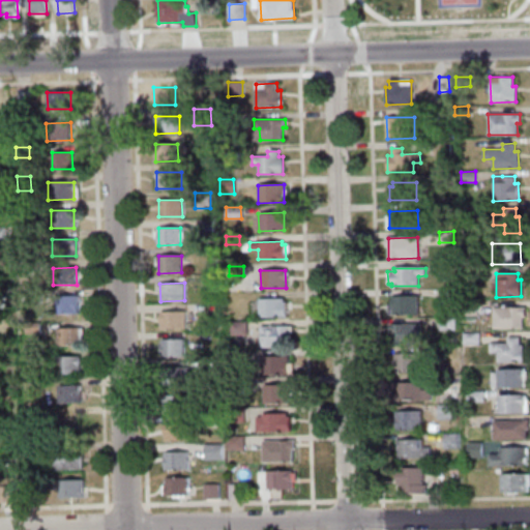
[(23,303),(23,292),(40,291),(40,303),(23,303)]
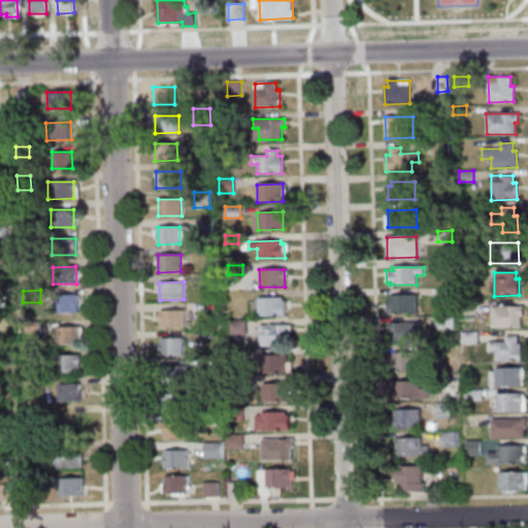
[(76,311),(56,311),(55,296),(76,295),(76,311)]
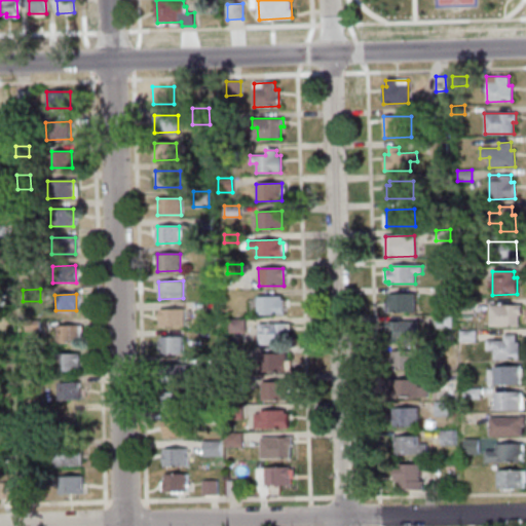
[(385,311),(384,303),(389,303),(389,295),(415,294),(415,311),(385,311)]
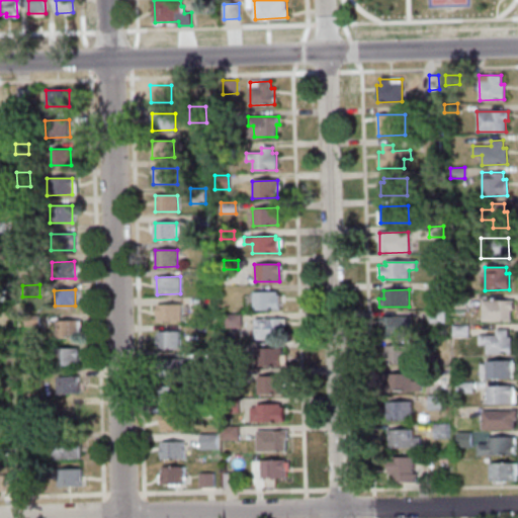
[(253,310),(253,297),(254,297),(254,292),(276,292),(276,295),(279,295),(280,309),(253,310)]
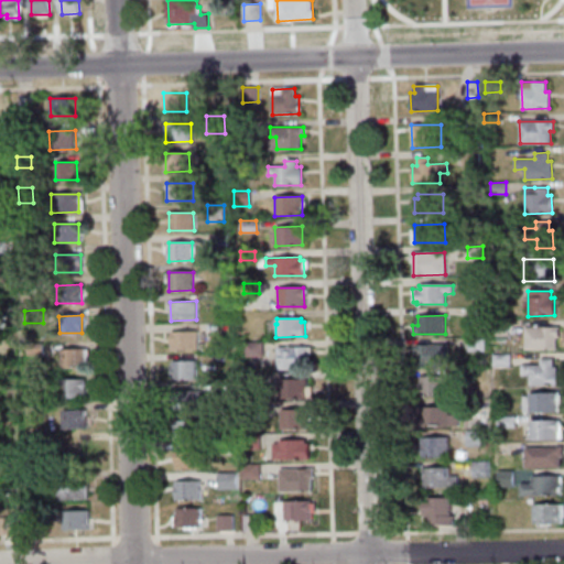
[(559,327),(559,338),(555,338),(556,349),(525,350),(525,328),(559,327)]
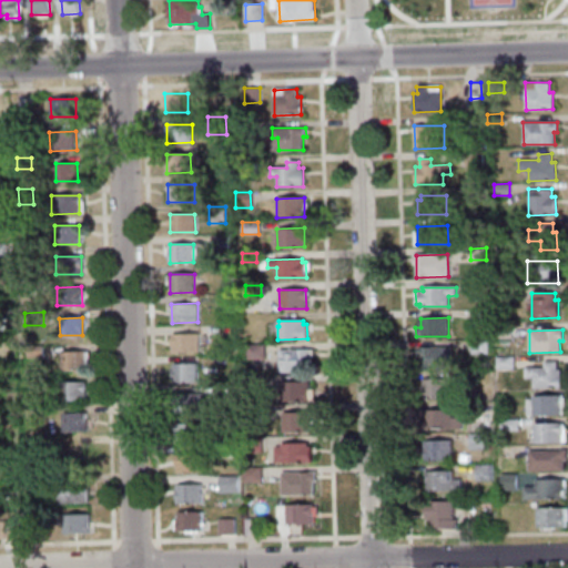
[(172,334),(199,334),(199,352),(174,353),(174,347),(172,347),(172,334)]
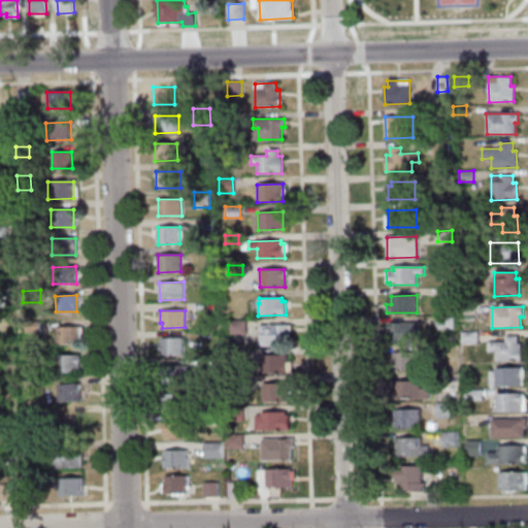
[(437,319),(454,319),(454,329),(437,329),(437,319)]
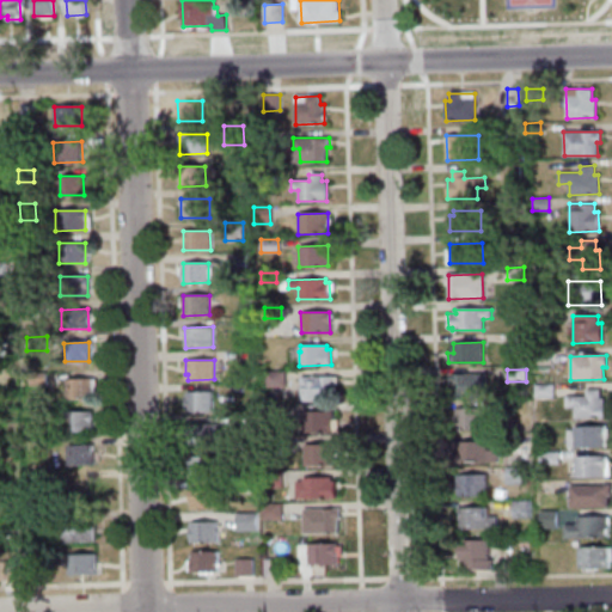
[(285,386),(267,387),(265,372),(283,372),(285,386)]
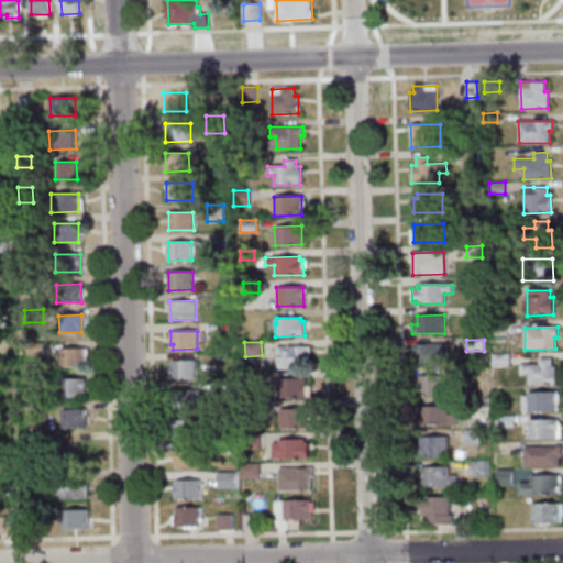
[(41,353),(26,353),(26,343),(41,343),(41,353)]
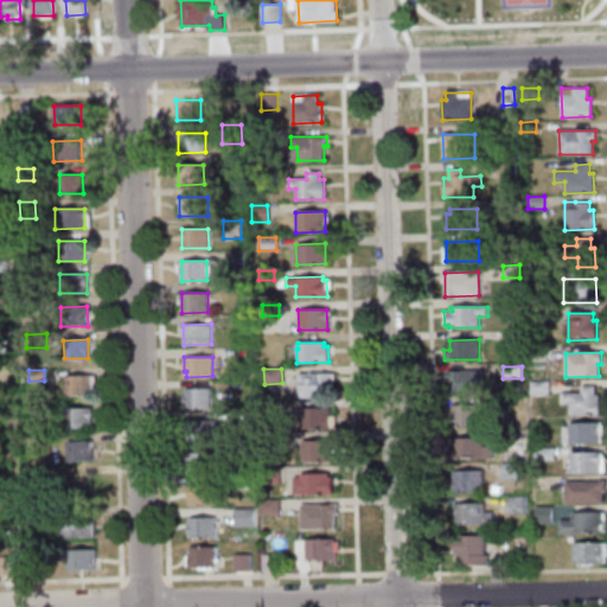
[(483,395),(452,395),(452,382),(447,382),(447,371),(483,371),(483,395)]
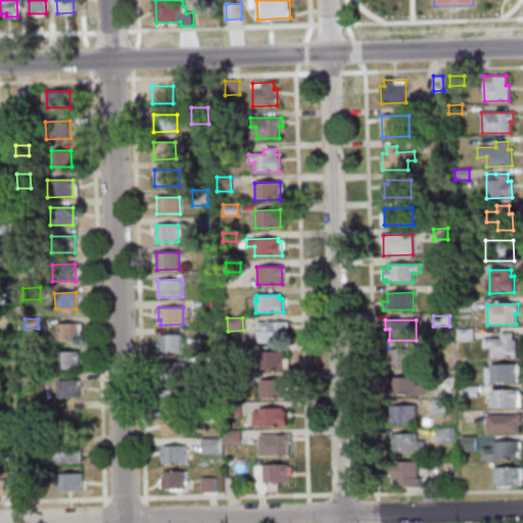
[(257,342),(257,323),(284,322),(285,342),(257,342)]
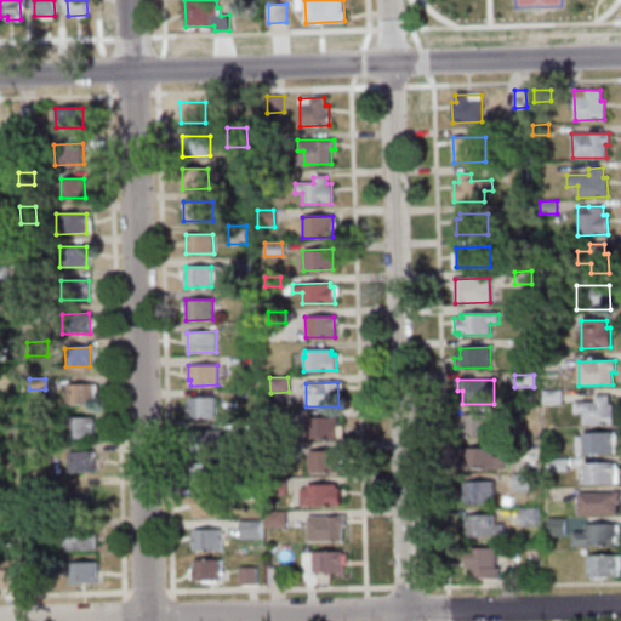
[(66,404),(66,385),(92,383),(92,404),(66,404)]
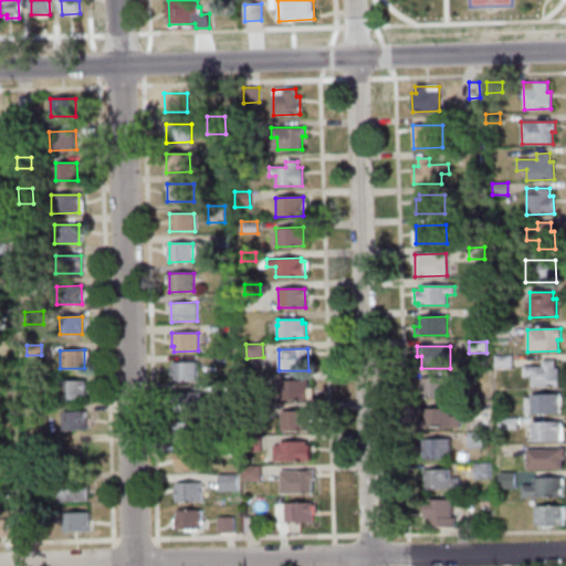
[(494,356),(512,356),(512,367),(495,368),(494,356)]
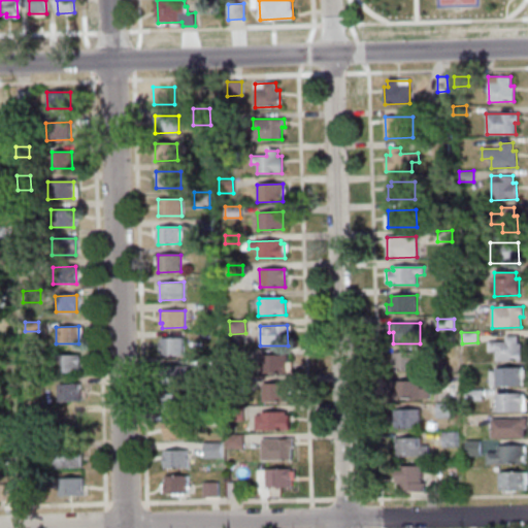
[(517,336),(518,344),(521,344),(522,360),(496,361),(496,351),(489,352),(489,342),(506,342),(506,336),(517,336)]
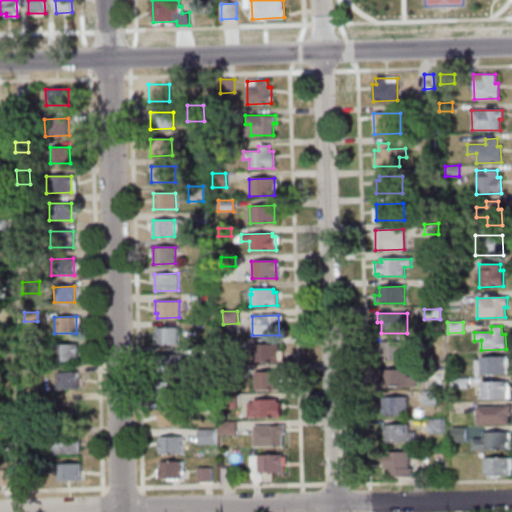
[(177,328),(177,344),(156,344),(155,328),(177,328)]
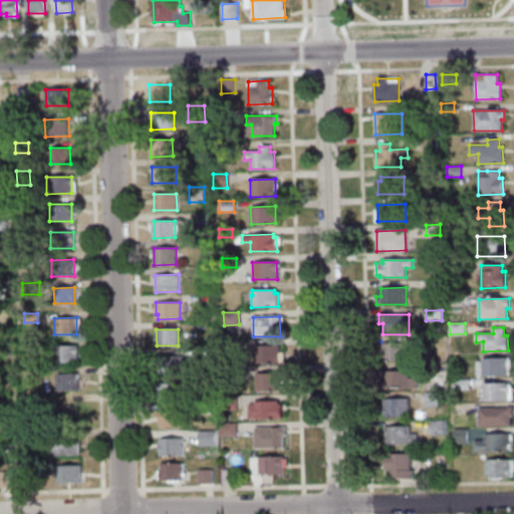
[(223,354),(223,340),(238,340),(238,354),(223,354)]
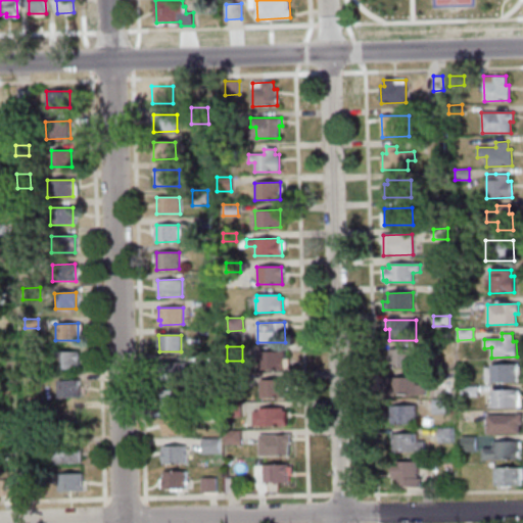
[(391,368),(390,349),(415,349),(415,367),(391,368)]
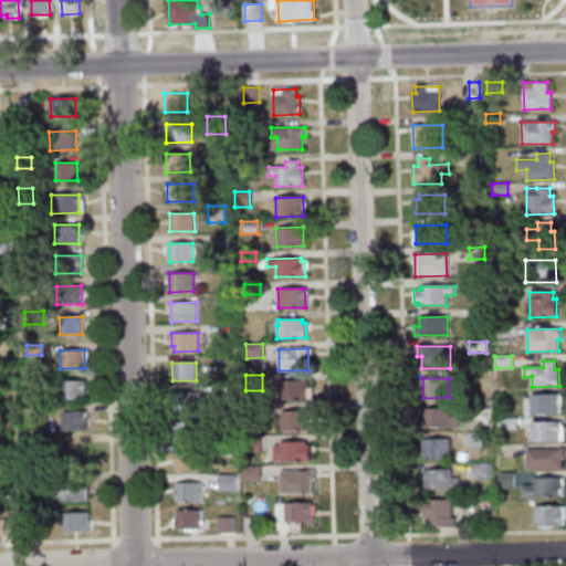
[(84,398),(61,399),(61,381),(84,380),(84,398)]
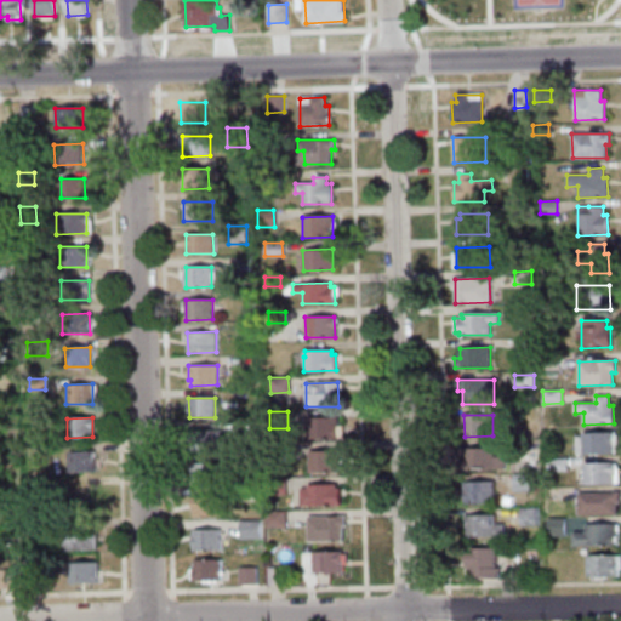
[(337,438),(308,438),(308,419),(337,417),(337,438)]
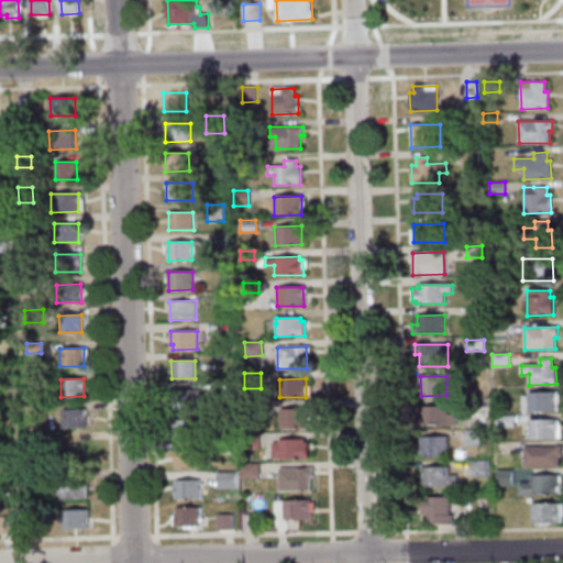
[(170,390),(202,389),(202,400),(196,400),(196,409),(172,409),(170,390)]
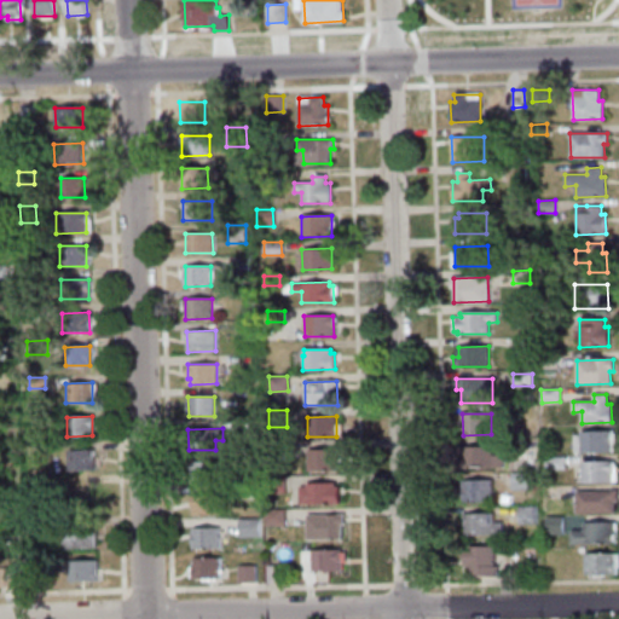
[(615,438),(615,452),(582,453),(582,451),(574,451),(573,435),(582,435),(582,433),(611,432),(611,438),(615,438)]
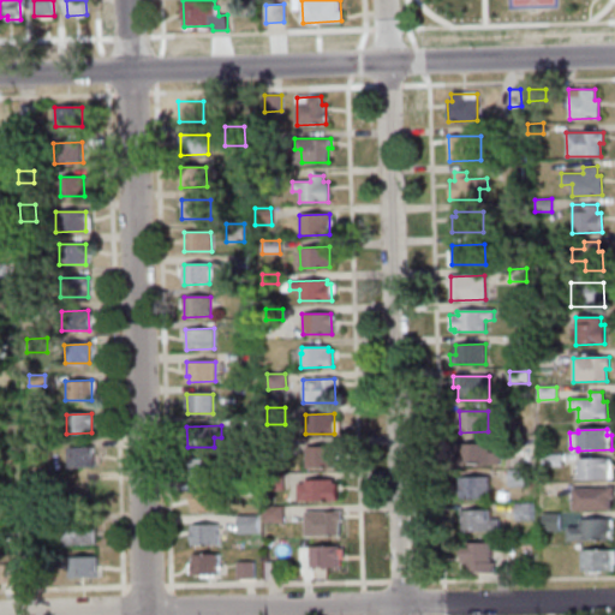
[(531,455),(511,455),(511,437),(531,436),(531,455)]
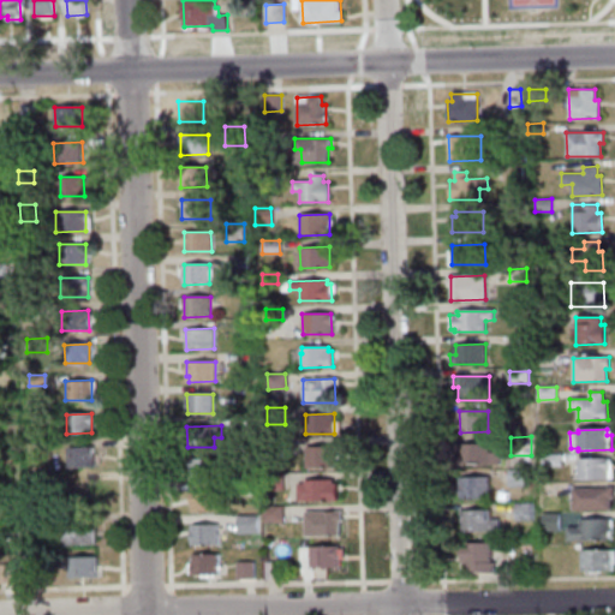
[(281,458),(264,458),(264,441),(280,441),(281,458)]
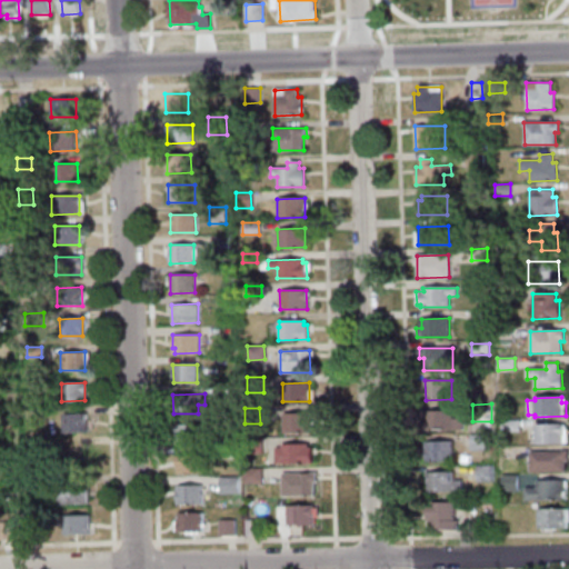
[(461,429),(421,430),(421,420),(425,420),(423,411),(451,410),(451,419),(461,419),(461,429)]
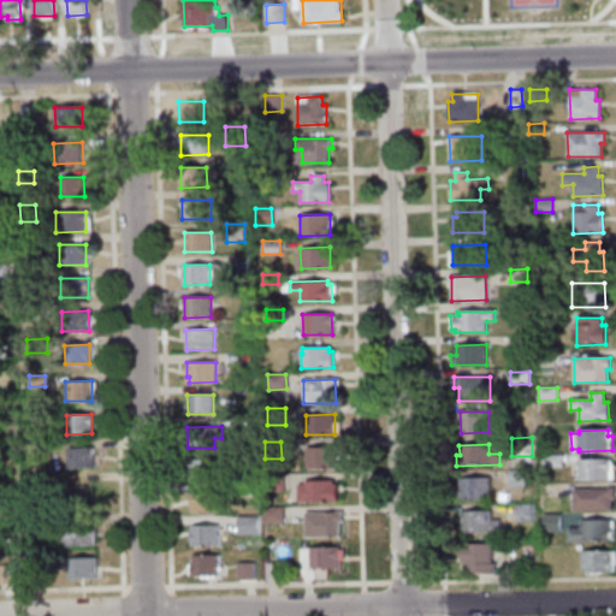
[(67,468),(67,448),(92,448),(92,468),(67,468)]
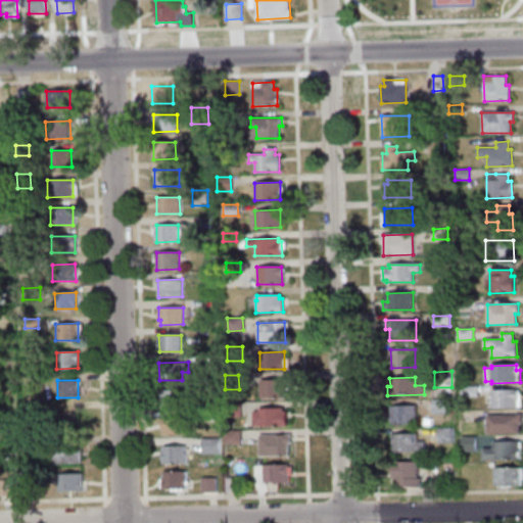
[(260,397),(259,381),(286,380),(286,396),(260,397)]
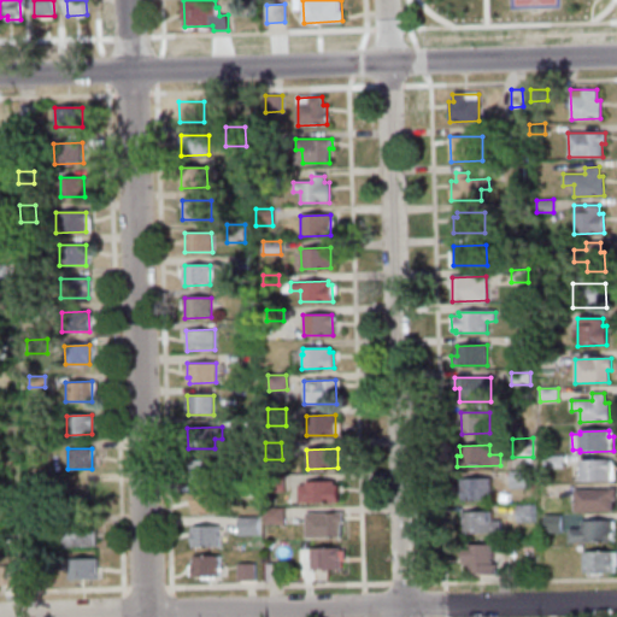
[(251,452),(251,464),(234,465),(234,453),(251,452)]
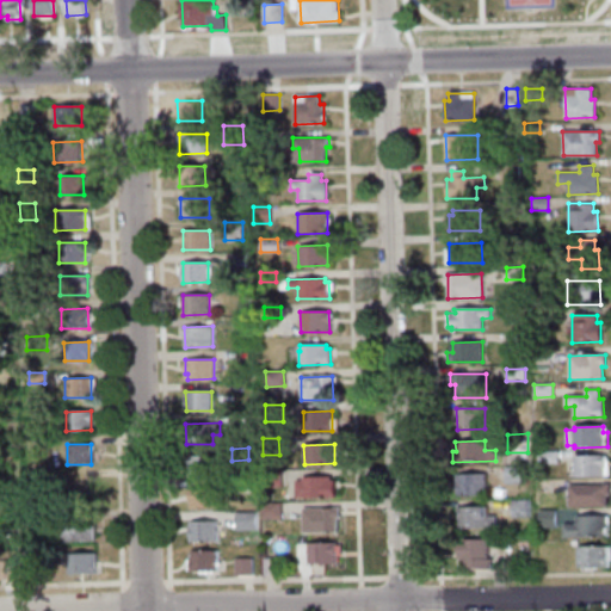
[(557,451),(557,463),(538,463),(538,452),(557,451)]
